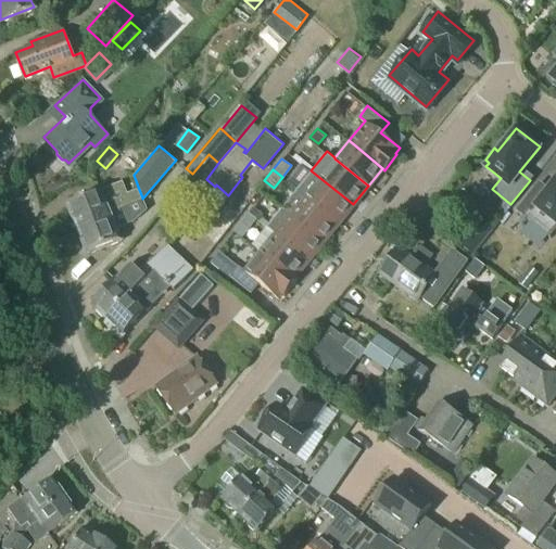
[(297,188),(339,222),(353,204),(311,170),(297,188)]
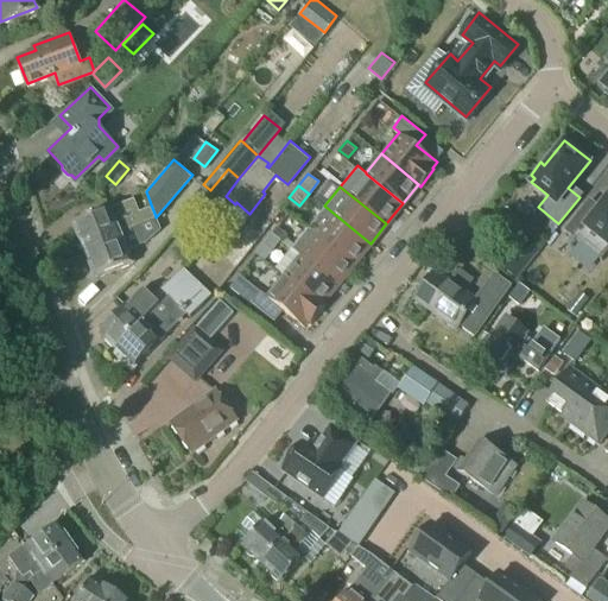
[(586,201),(564,227),(601,257),(607,247),(607,195),(596,210),(586,201)]
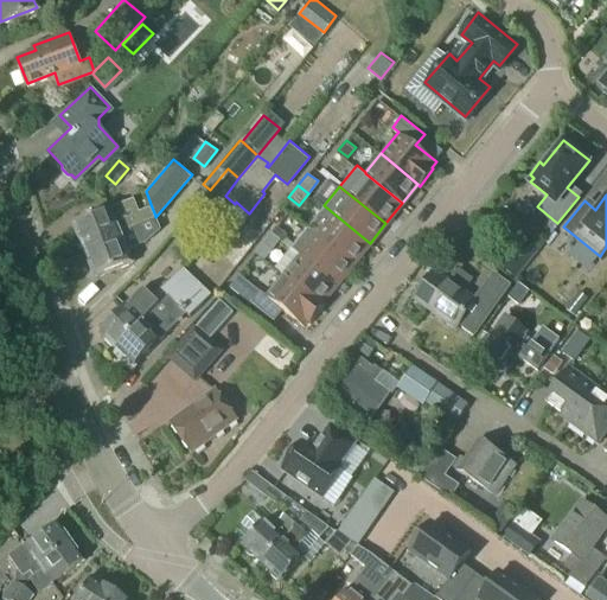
[(75,221),(85,248),(121,234),(120,231),(132,227),(131,225),(136,223),(153,216),(155,216),(151,204),(139,209),(134,196),(110,206),(75,221)]
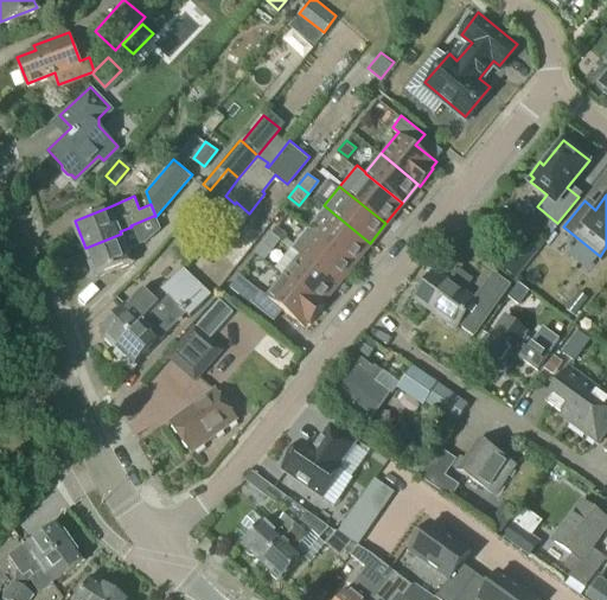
[(235,204),(219,223),(232,234),(249,214),(236,202),(235,204)]
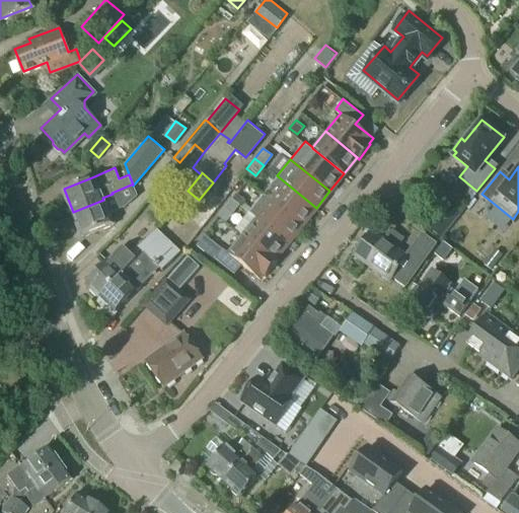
[(277,175),(263,193),(302,225),(316,208),(277,175)]
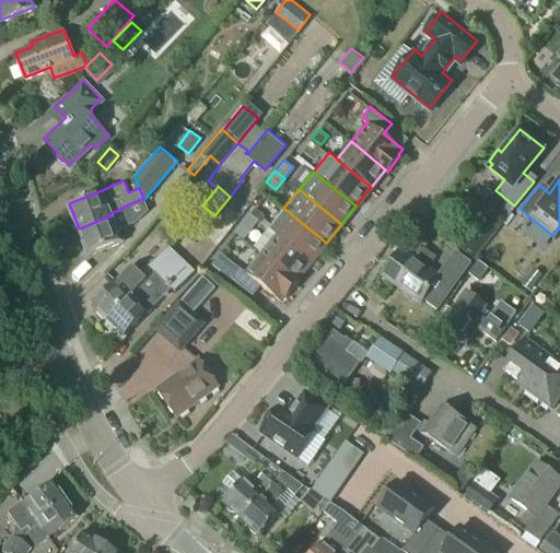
[(89,253),(121,239),(117,228),(133,221),(147,209),(143,200),(143,199),(141,199),(126,206),(120,208),(121,209),(111,213),(112,215),(79,228),(89,253)]
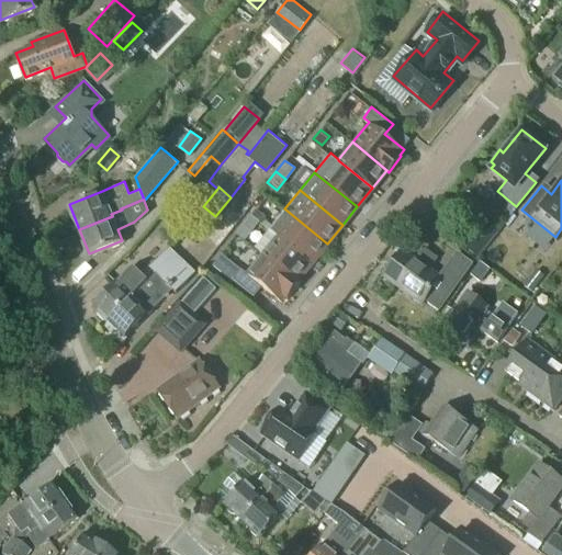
[(327,244),(284,208),(269,227),(278,234),(312,261),(327,244)]
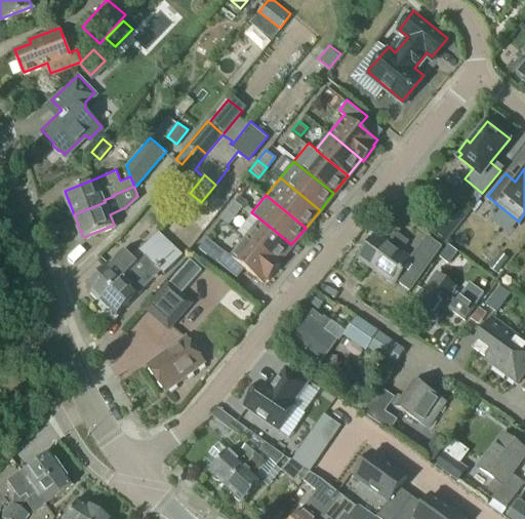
[(242,205),(235,199),(221,215),(229,222),(242,205)]
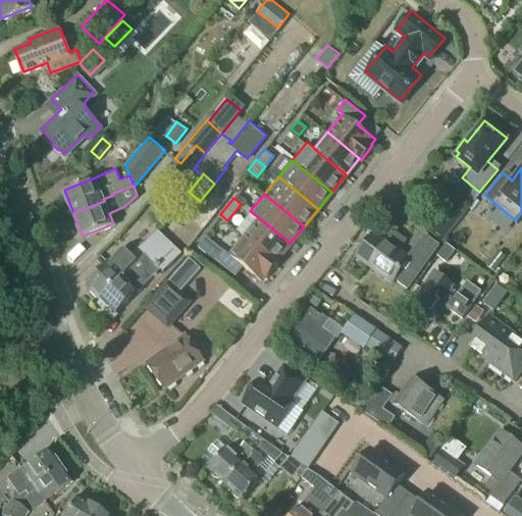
[(444,238),(463,211),(452,203),(431,228),(444,238)]
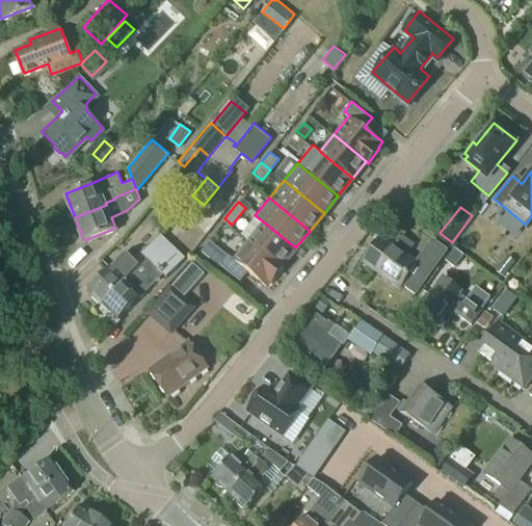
[(262,222),(248,239),(282,265),(282,264),(295,247),(263,221),(262,222)]
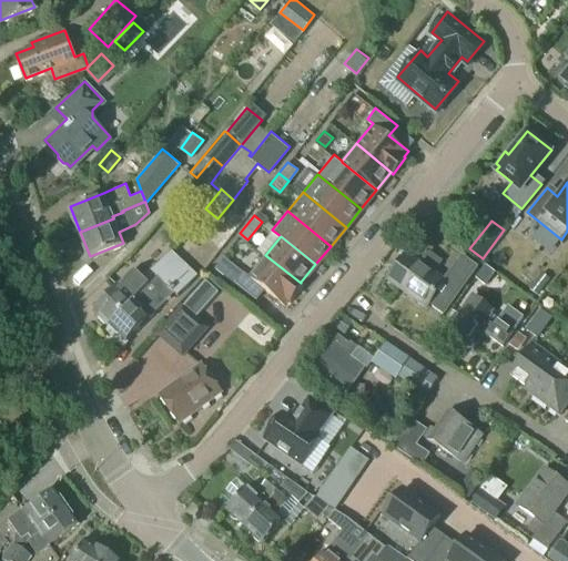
[(427,247),(418,259),(434,271),(443,257),(427,247)]
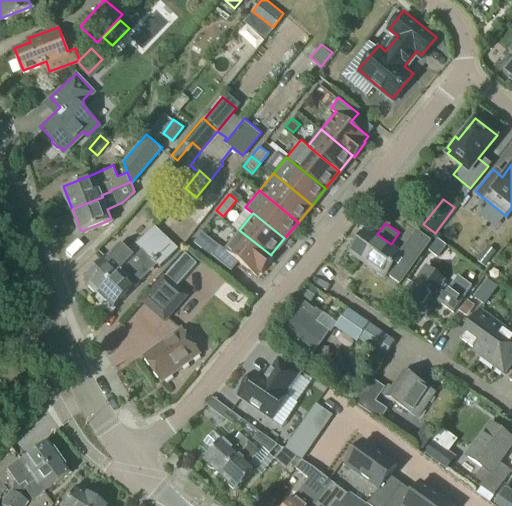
[(159,264),(177,245),(155,224),(137,242),(141,246),(131,257),(99,292),(96,295),(110,309),(143,275),(157,261),(159,264)]
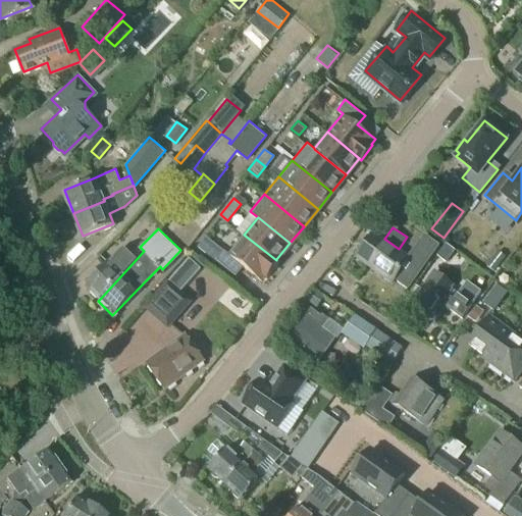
[(374,231),(358,255),(406,290),(439,244),(426,235),(410,257),(399,249),(384,239),(374,231)]
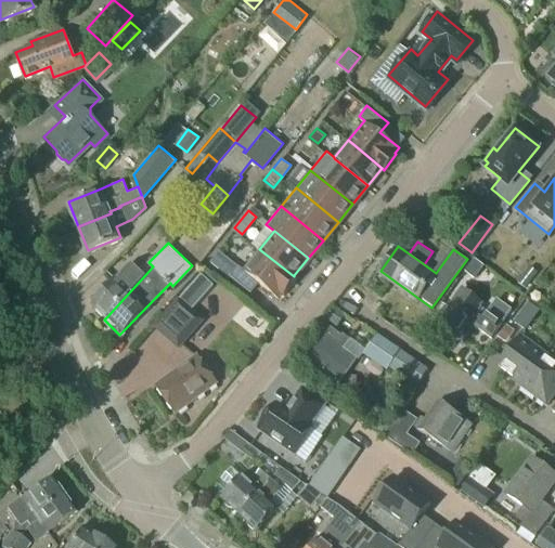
[(296,278),(259,249),(244,269),(219,248),(209,259),(229,274),(250,291),(259,281),(278,296),(282,291),(284,292),(296,278)]
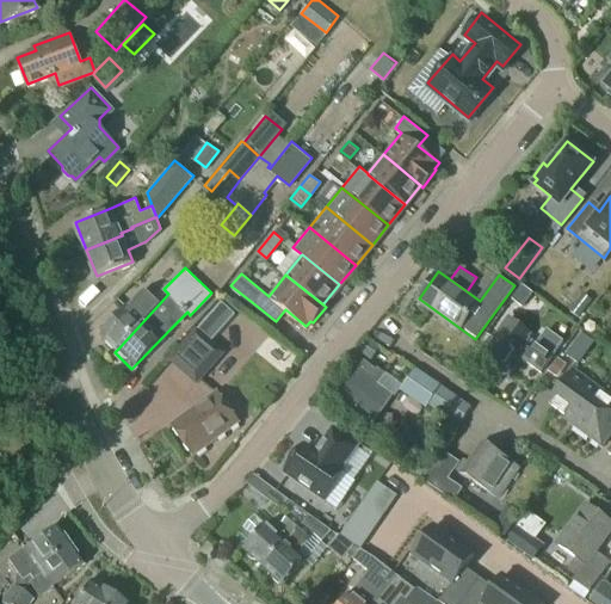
[(532,289),(522,282),(512,295),(522,303),(532,289)]
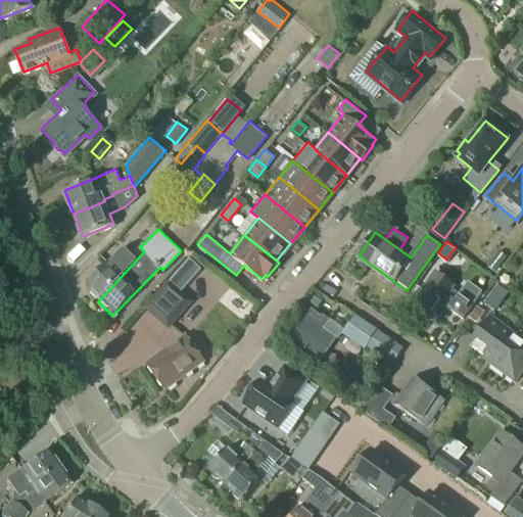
[(144,251),(140,247),(139,246),(131,255),(122,247),(86,284),(101,298),(134,263),(144,251)]
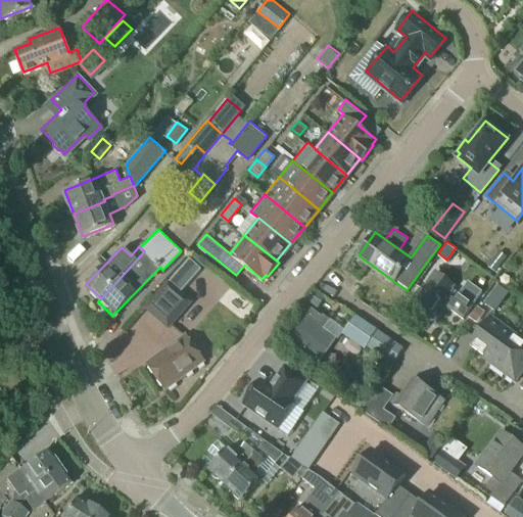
[(500,247),(487,263),(494,268),(507,252),(500,247)]
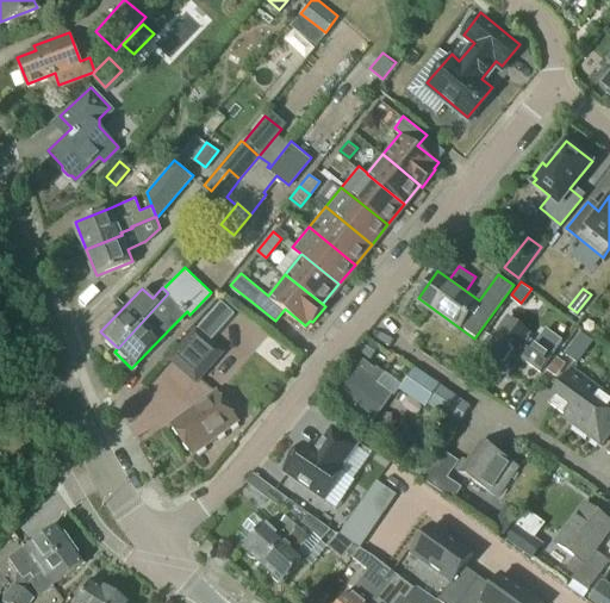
[(234,310),(221,299),(198,325),(195,324),(167,356),(195,381),(224,349),(211,337),(234,310)]
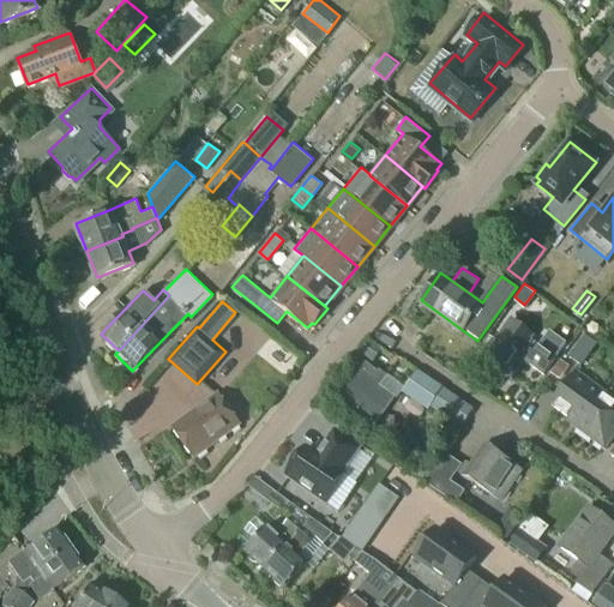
[(555,355),(554,355),(566,340),(549,328),(537,343),(530,337),(533,334),(511,318),(485,355),(506,371),(519,352),(527,358),(527,359),(543,371),(555,355)]
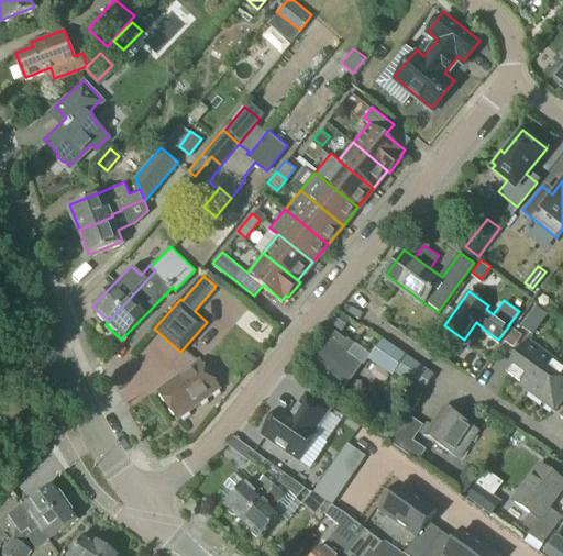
[(520,323),(525,326),(532,332),(548,312),(534,303),(520,323)]
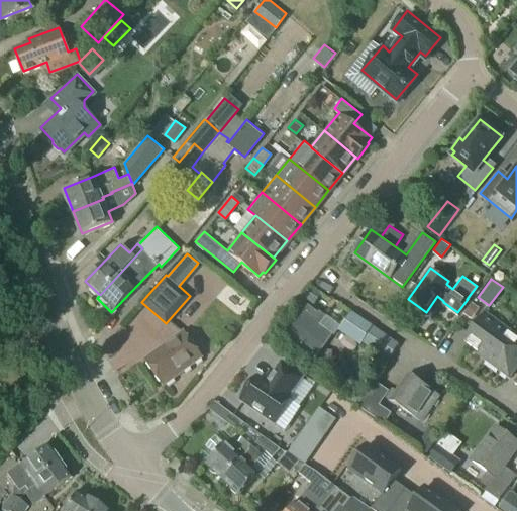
[(311,284),(304,294),(314,301),(321,292),(311,284)]
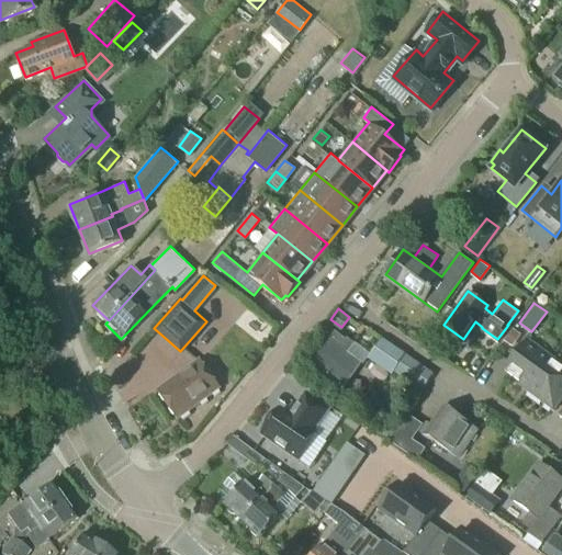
[(334,328),(308,362),(341,386),(361,360),(348,350),(355,341),(346,335),(345,336),(334,328)]
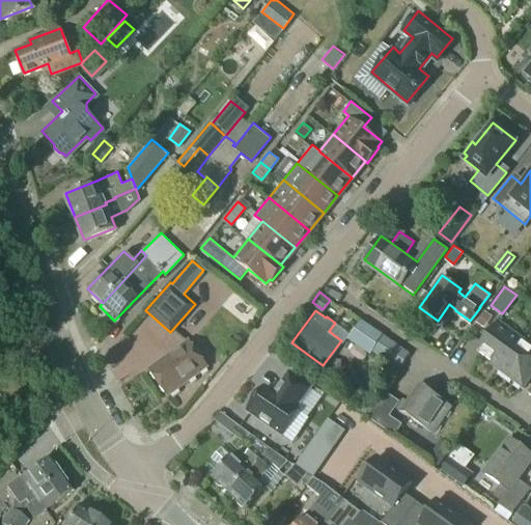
[(499,367),(522,337),(497,319),(477,347),(492,358),(490,361),(499,367)]
